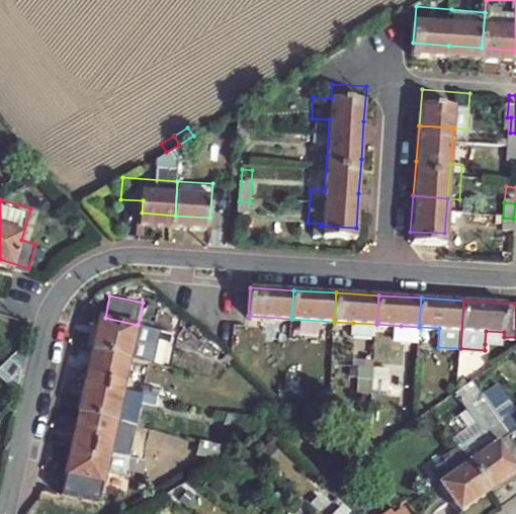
[(100,317),(93,349),(131,357),(152,362),(157,338),(171,341),(173,333),(138,325),(105,318),(100,317)]
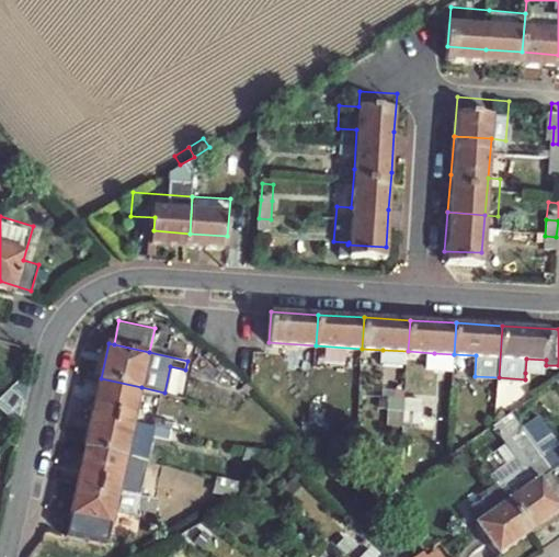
[(383,350),(381,362),(407,363),(408,351),(383,350)]
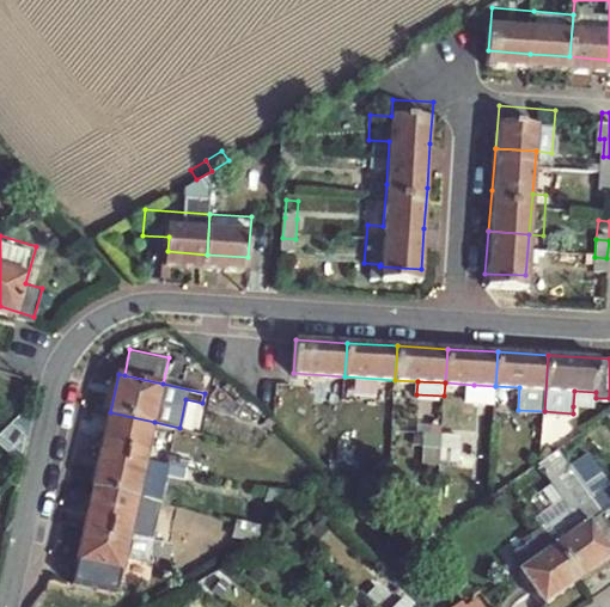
[(474,385),(473,397),(494,398),(495,386),(474,385)]
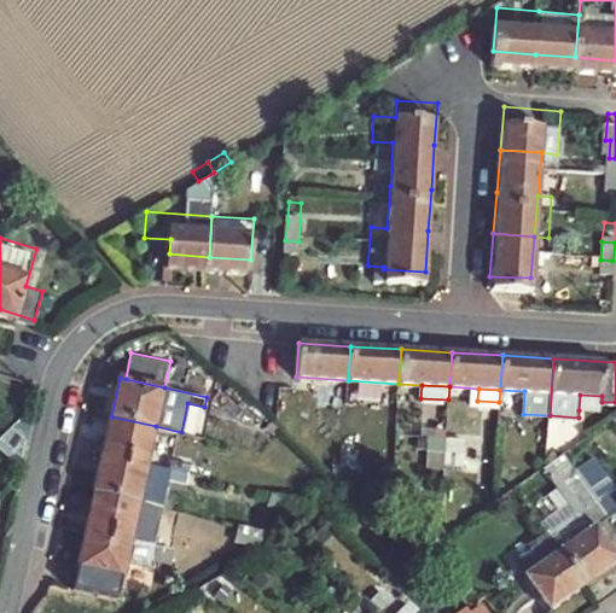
[(579,410),(600,412),(602,402),(602,396),(580,395),(579,410)]
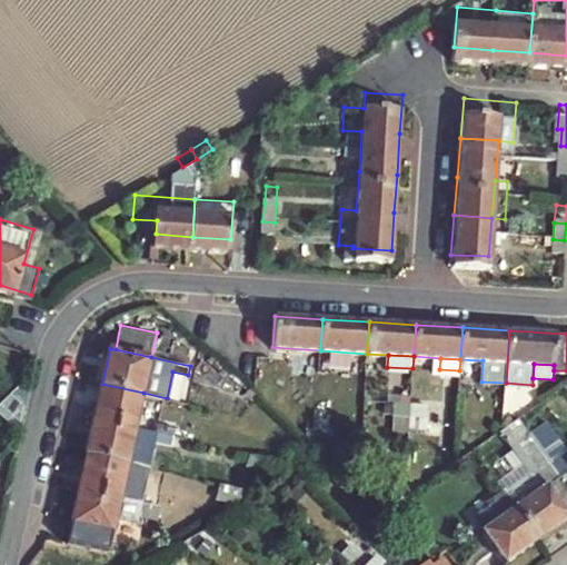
[(102,384),(95,418),(136,427),(143,393),(102,384)]
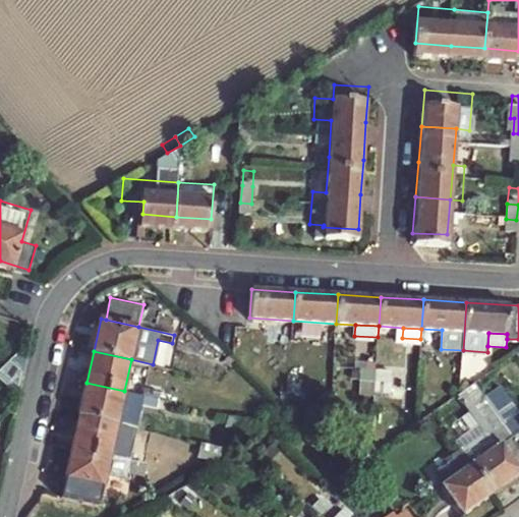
[(275,363),(275,374),(290,375),(291,363),(275,363)]
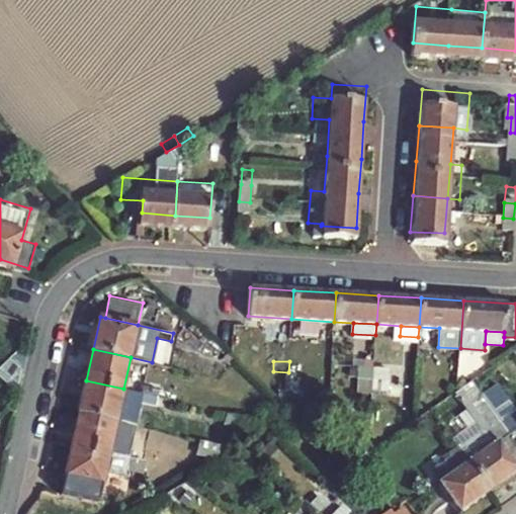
[(288,372),(305,373),(305,362),(289,361),(288,372)]
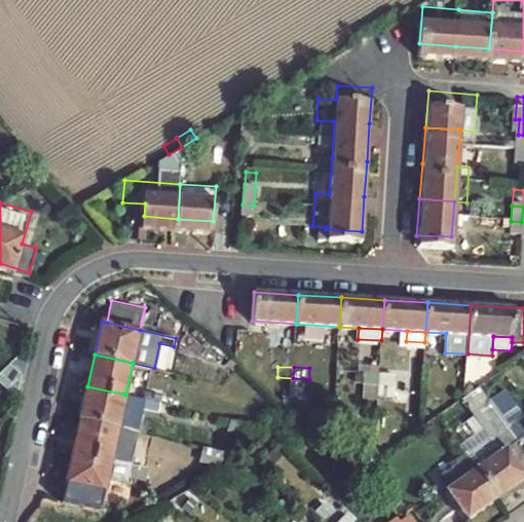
[(364,382),(379,383),(379,373),(364,372),(364,382)]
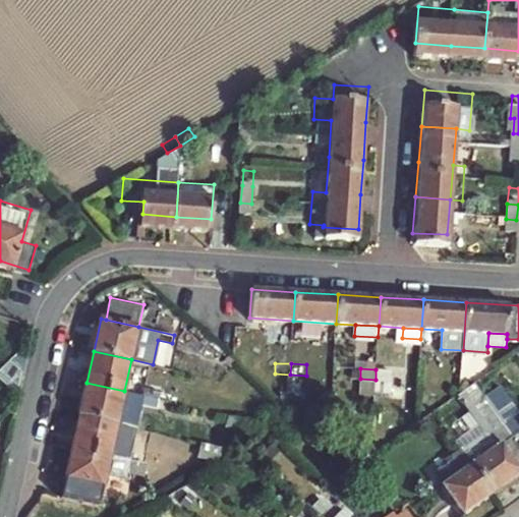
[(376,380),(391,381),(392,370),(376,369),(376,380)]
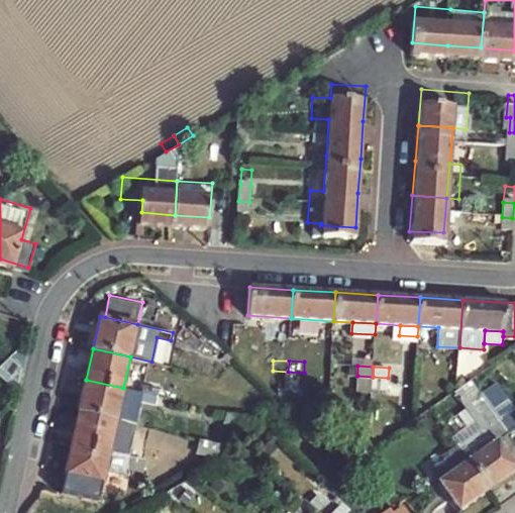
[(356,390),(372,391),(372,388),(373,377),(357,376),(356,390)]
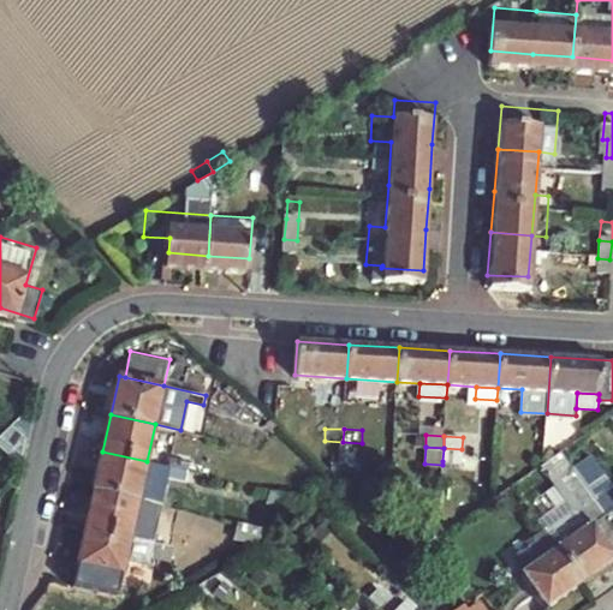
[(442,461),(462,462),(462,449),(444,448),(442,461)]
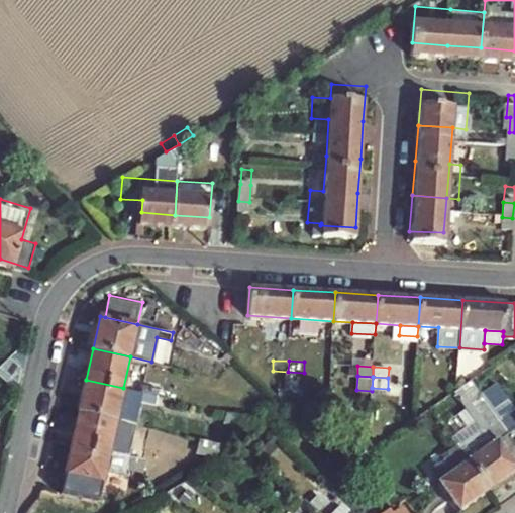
[(482,393),(472,379),(455,390),(477,420),(482,428),(457,445),(489,490),(514,471),(514,463),(499,440),(510,432),(482,393)]
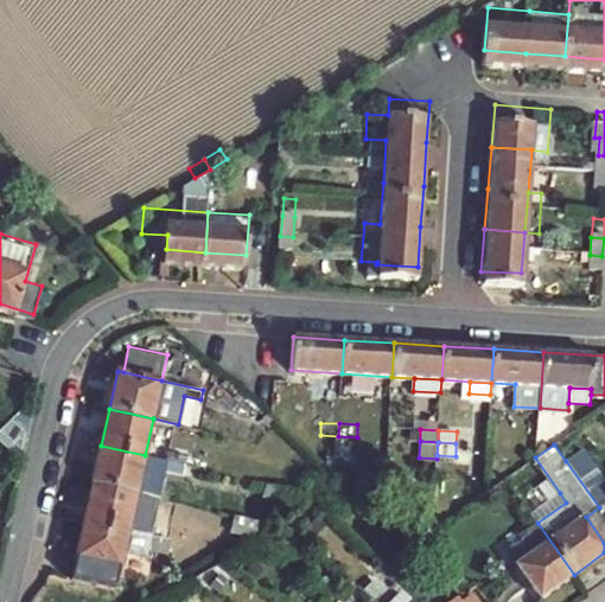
[(145,455),(101,446),(94,482),(160,497),(166,469),(184,473),(186,465),(169,460),(145,455)]
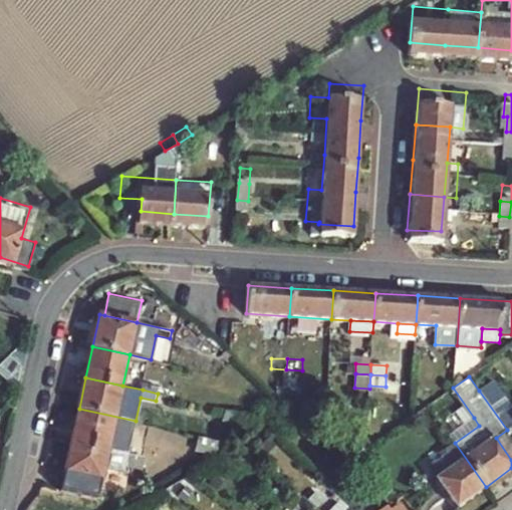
[(511,404),(494,379),(479,391),(507,430),(511,427),(511,404)]
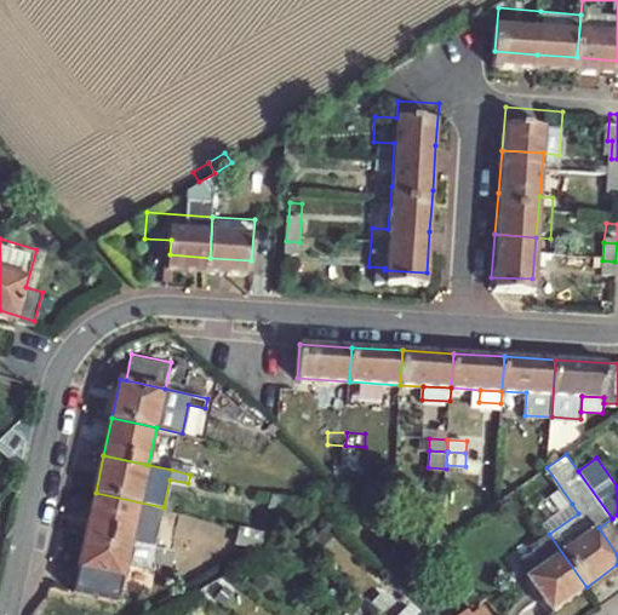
[(190,475),(202,477),(204,467),(175,461),(172,470),(190,475)]
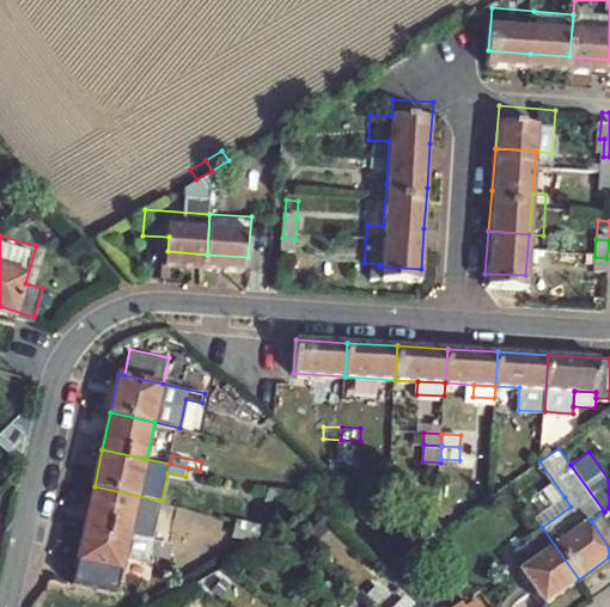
[(86,523),(172,543),(175,528),(157,523),(162,501),(95,486),(86,523)]
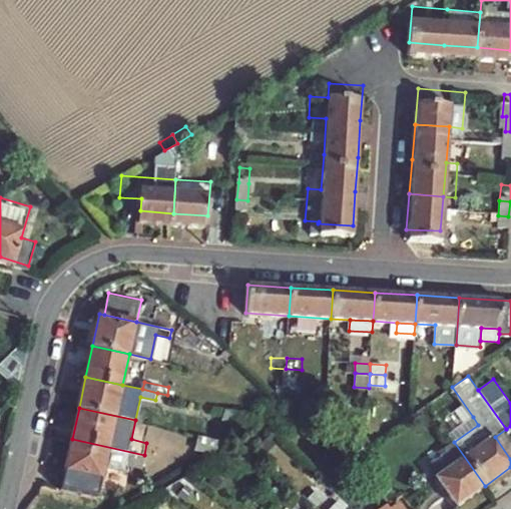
[(225,408),(223,419),(258,426),(269,417),(225,408)]
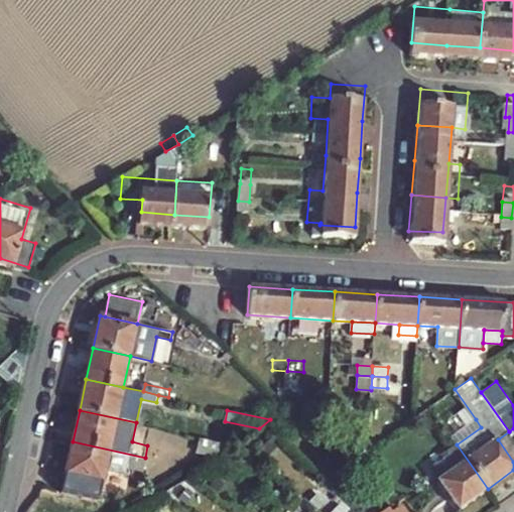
[(476,419),(451,436),(457,444),(481,427),(476,419)]
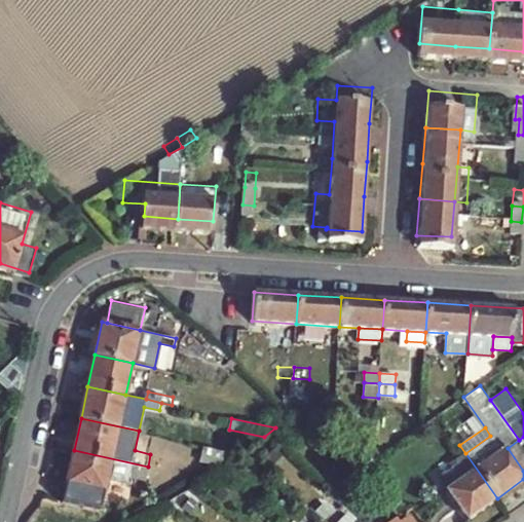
[(201,459),(218,463),(232,454),(231,452),(203,446),(201,459)]
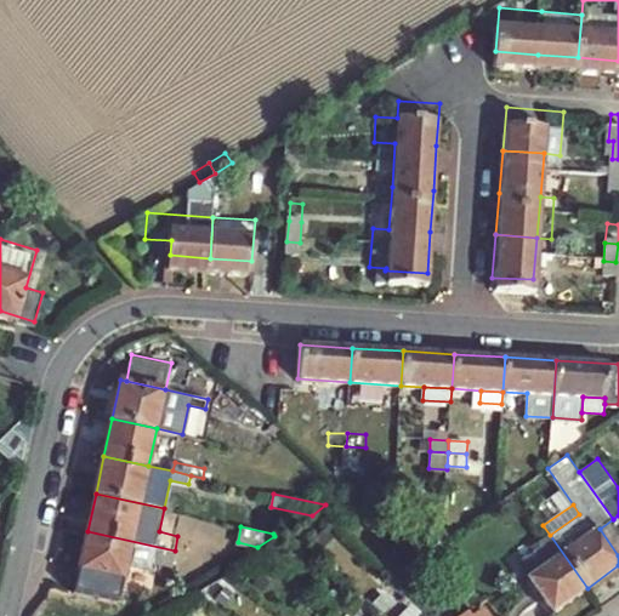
[(175,551),(87,531),(74,592),(119,602),(128,563),(152,568),(153,562),(171,565),(175,551)]
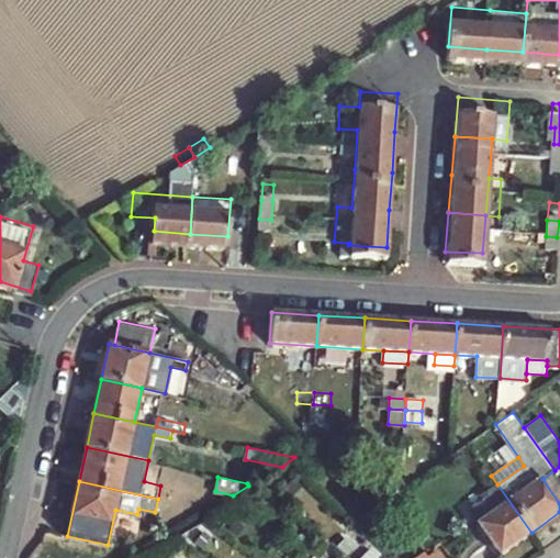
[(500,556),(532,533),(497,484),(488,492),(490,494),(472,506),(482,520),(477,524),(500,556)]
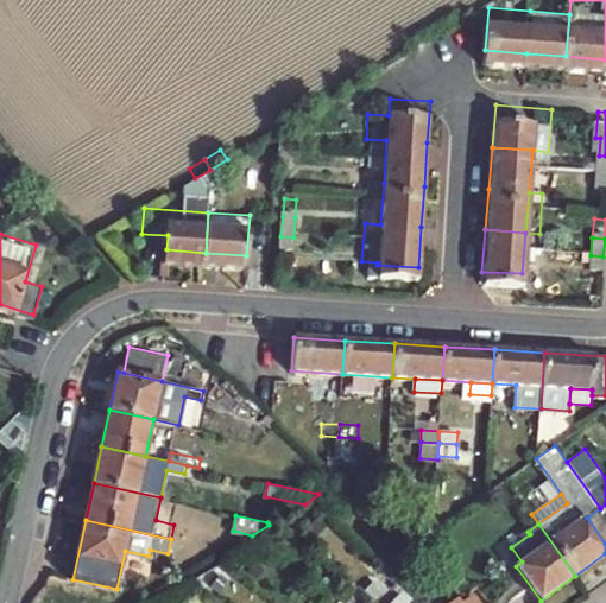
[(439,571),(456,588),(465,579),(448,562),(439,571)]
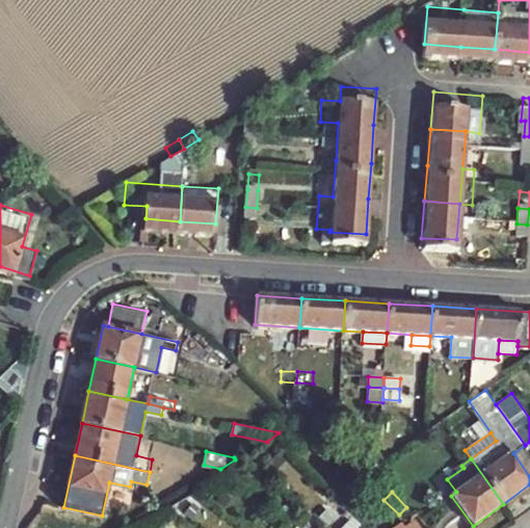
[(358,527),(363,523),(353,516),(341,527),(358,527)]
